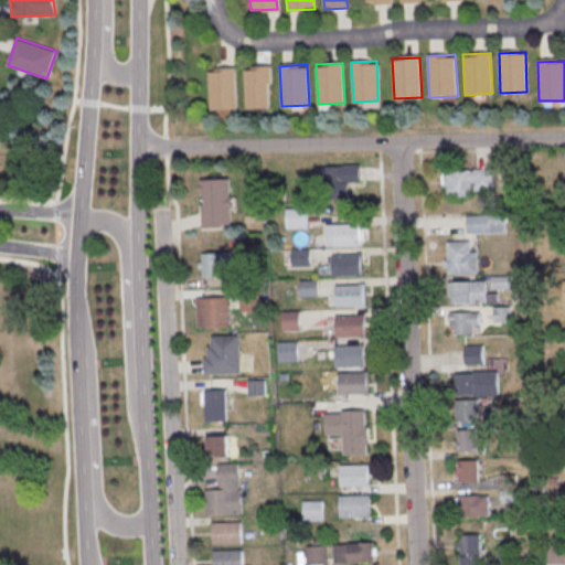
[(246,108),(244,67),(270,66),(272,107),(246,108)]
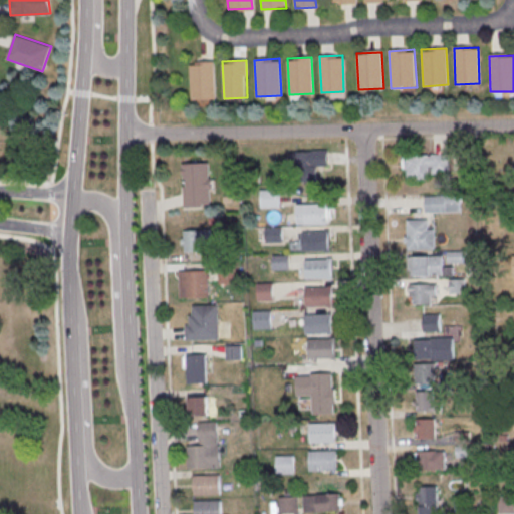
[(191,98),(189,63),(214,62),(216,97),(191,98)]
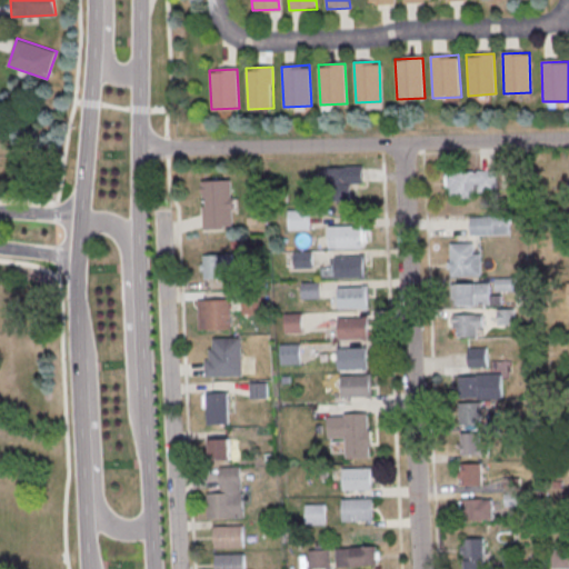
[(326,167),(362,167),(362,185),(350,185),(351,200),(327,201),(326,167)]
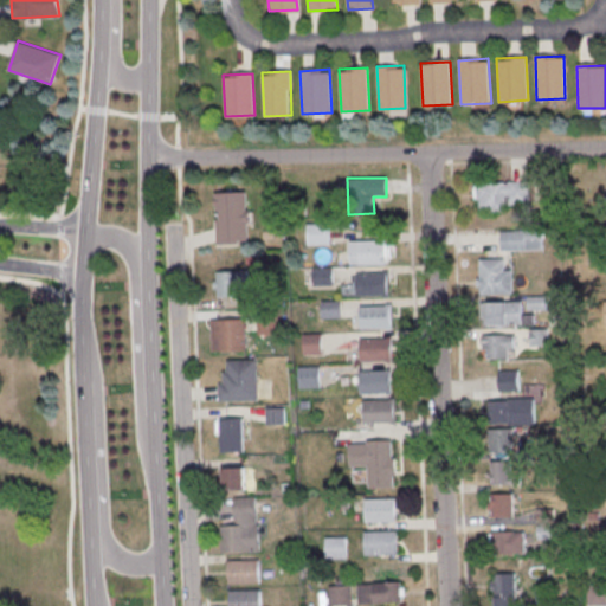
[(481,210),(481,198),(477,198),(477,182),(529,181),(529,201),(505,202),(505,210),(481,210)]
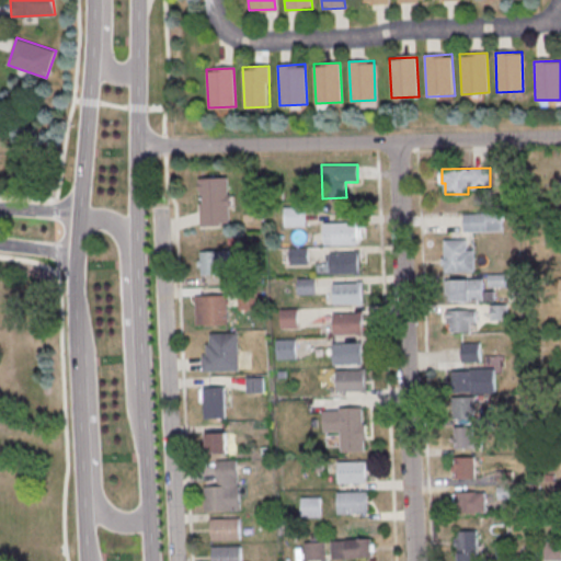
[(202,225),(199,179),(228,178),(231,222),(202,225)]
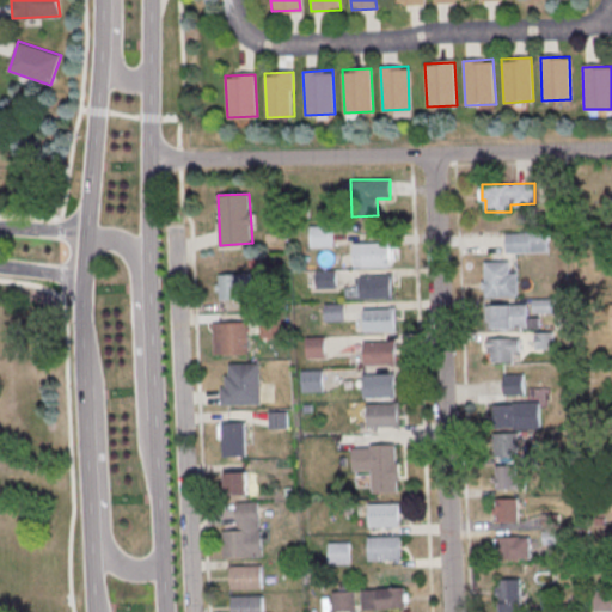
[(310,246),(310,225),(334,224),(334,245),(310,246)]
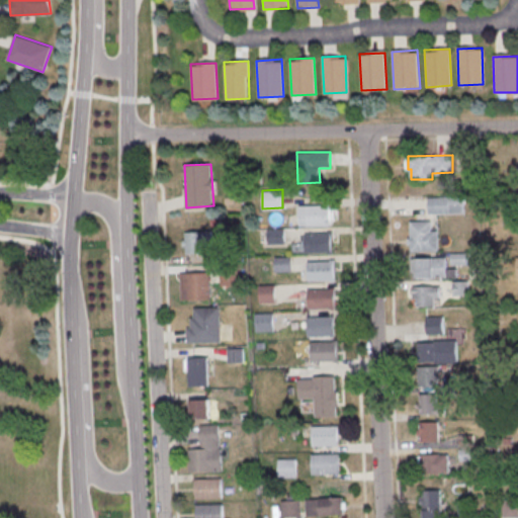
[(428,212),(428,197),(462,196),(462,212),(428,212)]
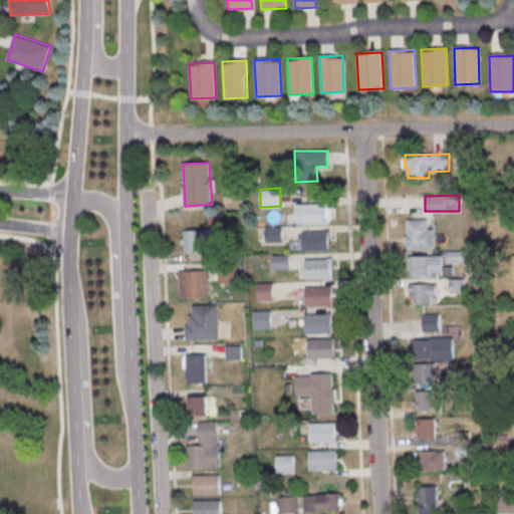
[(297,224),(296,203),(326,203),(327,223),(297,224)]
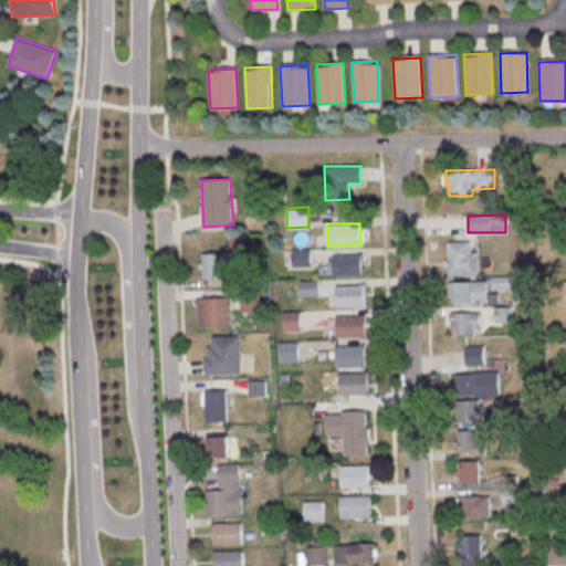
[(449,241),(449,274),(479,274),(479,252),(471,252),(471,240),(449,241)]
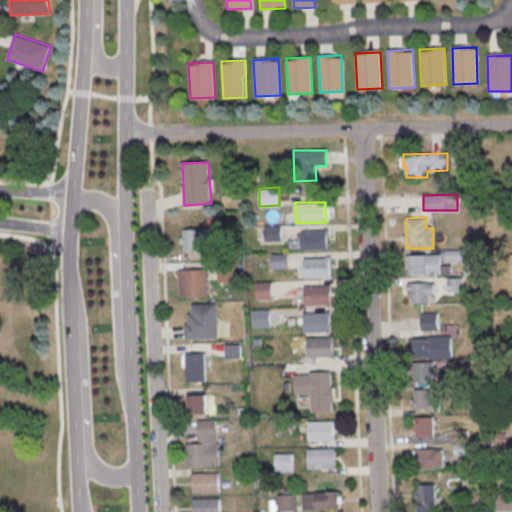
[(264,240),(263,226),(281,225),(282,240),(264,240)]
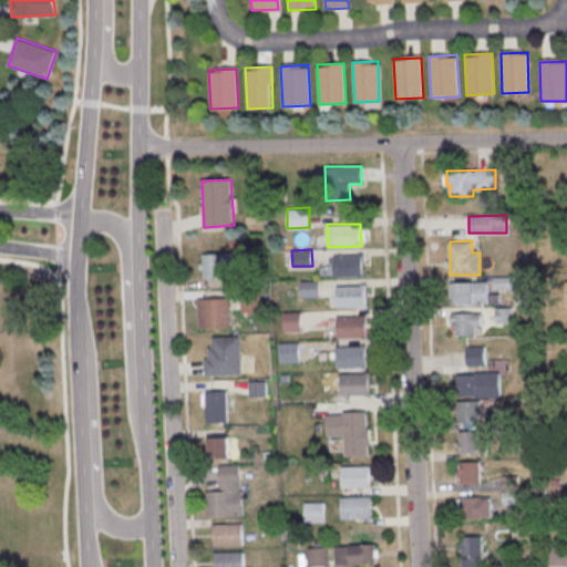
[(204,278),(203,254),(232,253),(233,277),(204,278)]
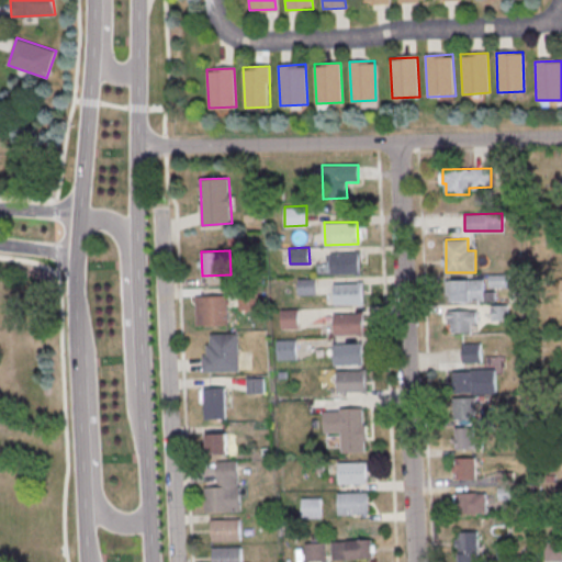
[(332,274),(332,253),(361,253),(361,273),(332,274)]
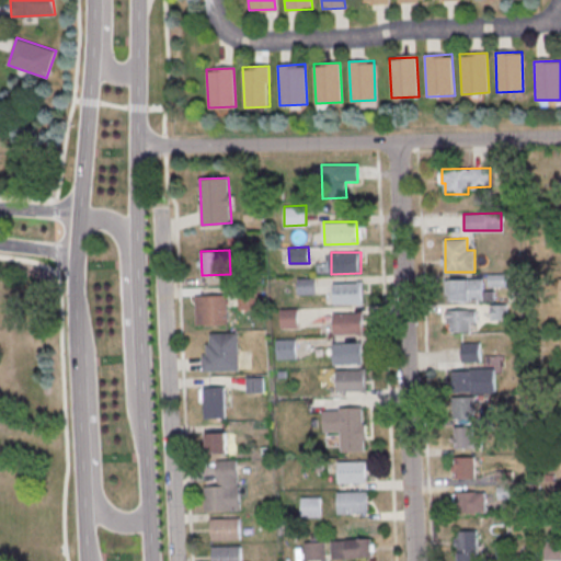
[(488,287),(488,274),(505,273),(506,286),(488,287)]
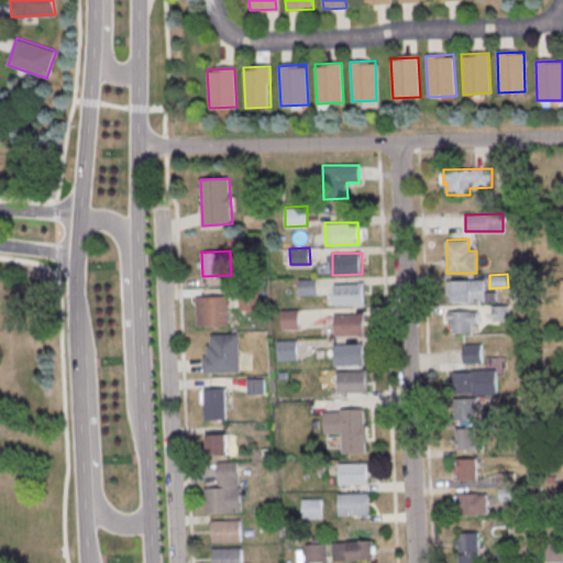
[(299,295),(298,278),(317,277),(318,294),(299,295)]
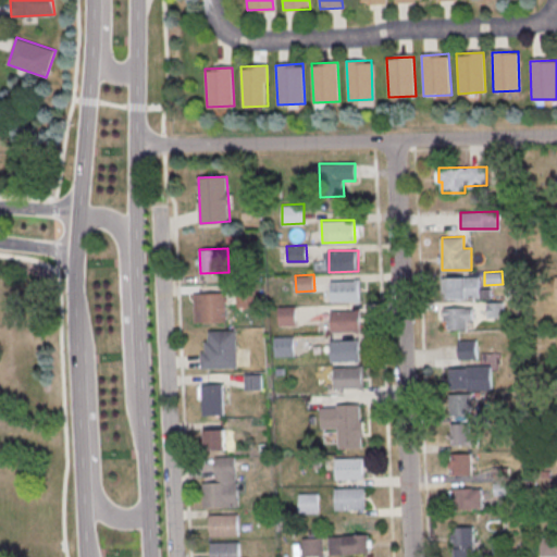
[(444,299),(444,277),(480,277),(480,298),(444,299)]
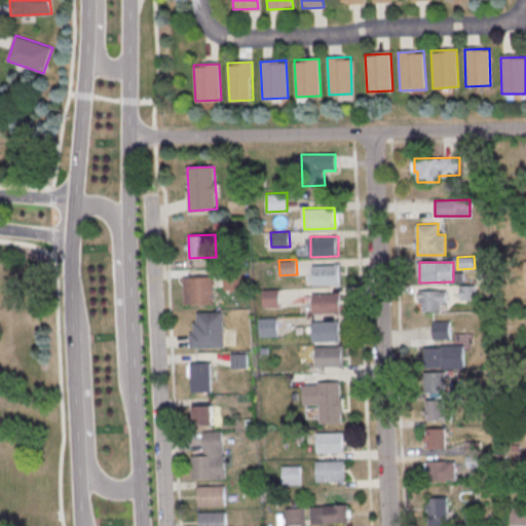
[(312,285),(311,265),(340,264),(340,284),(312,285)]
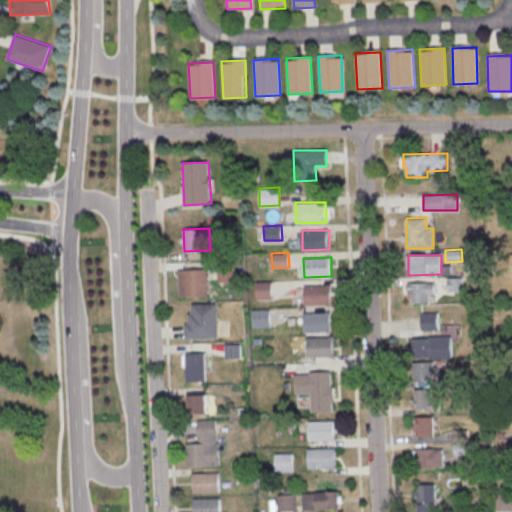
[(218,282),(218,265),(236,265),(236,282),(218,282)]
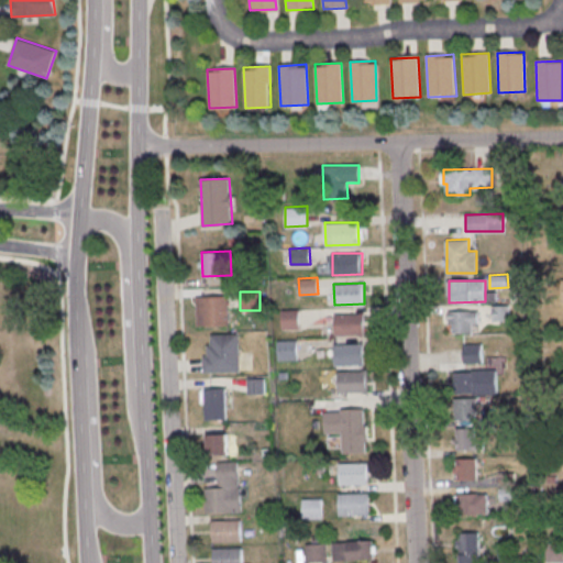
[(197,326),(196,297),(228,295),(229,324),(197,326)]
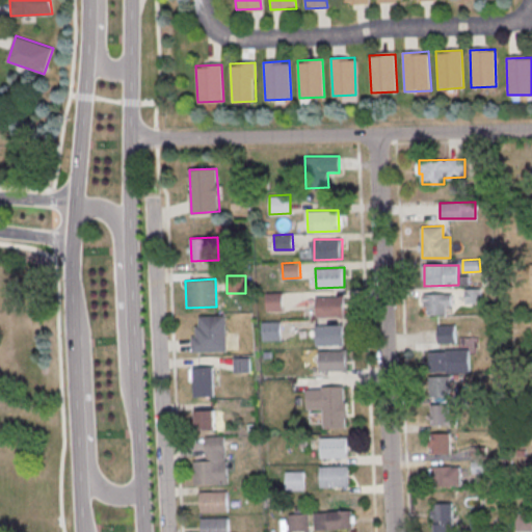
[(466,303),(464,289),(480,288),(480,302),(478,303),(466,303)]
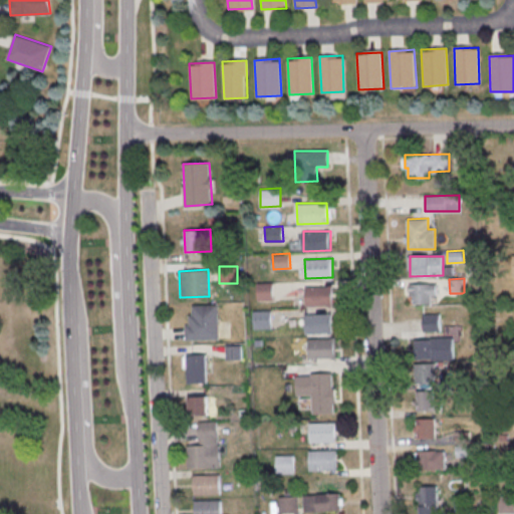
[(257,300),(257,282),(273,282),(274,300),(257,300)]
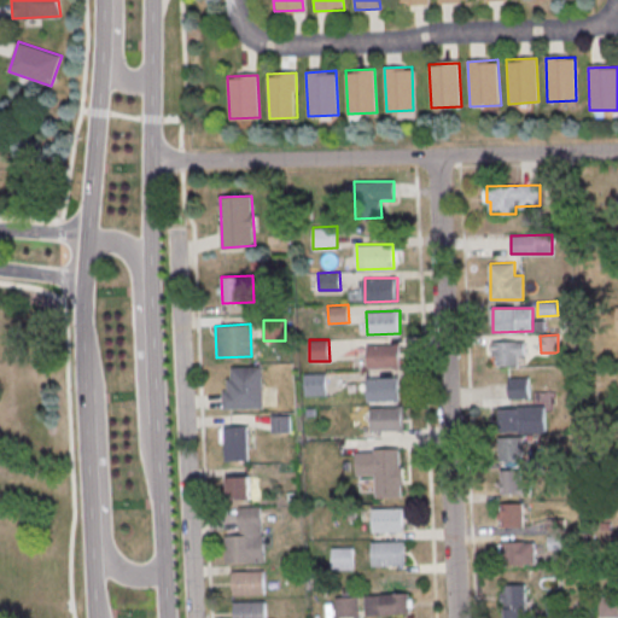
[(496,365),(496,356),(491,356),(490,340),(525,339),(526,355),(517,356),(518,365),(496,365)]
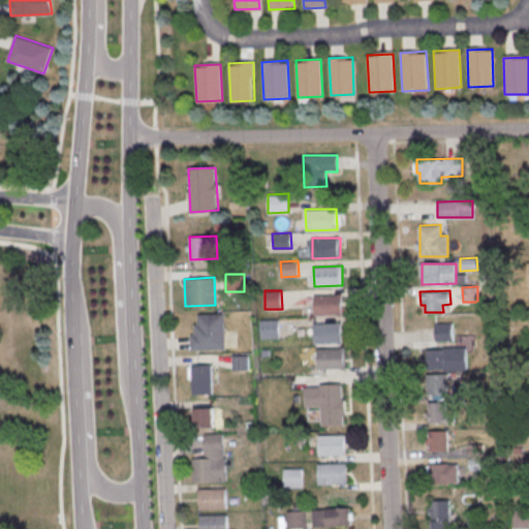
[(314,315),(314,294),(341,294),(342,315),(314,315)]
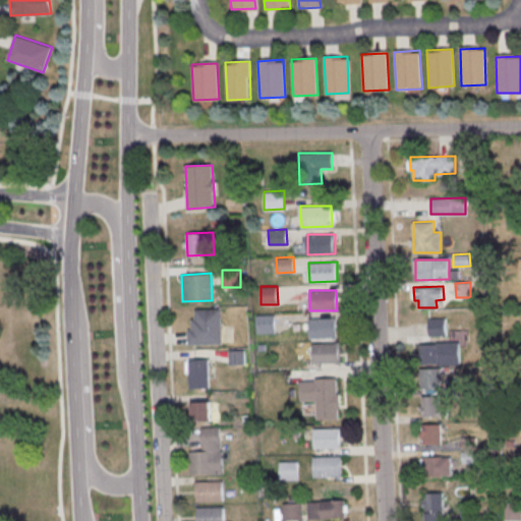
[(188,344),(188,328),(191,328),(190,319),(195,319),(195,308),(223,308),(224,343),(188,344)]
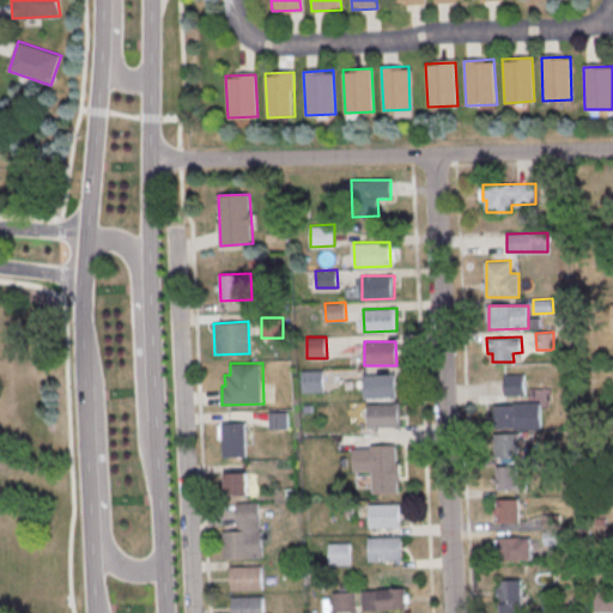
[(302,392),(302,371),(323,370),(325,390),(302,392)]
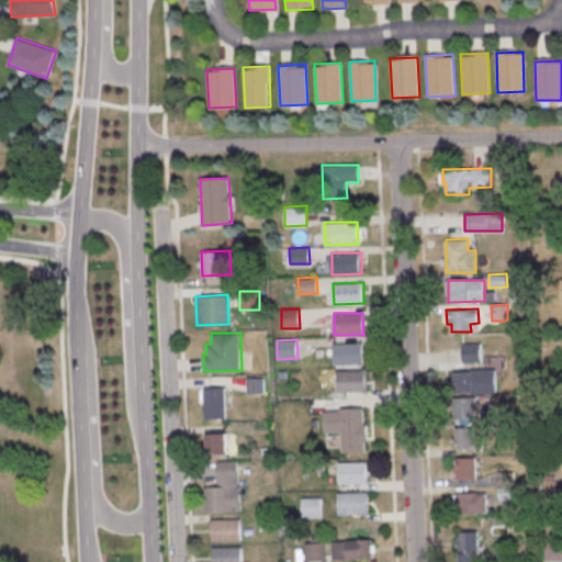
[(334,366),(334,344),(362,343),(362,364),(334,366)]
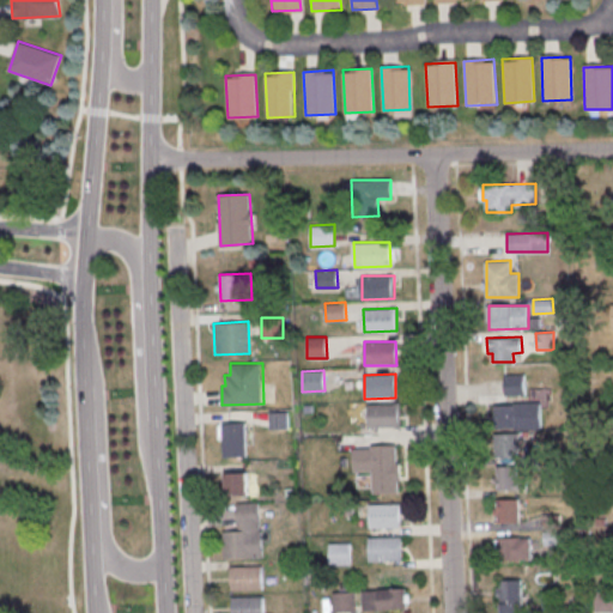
[(504,395),(504,375),(526,374),(526,394),(504,395)]
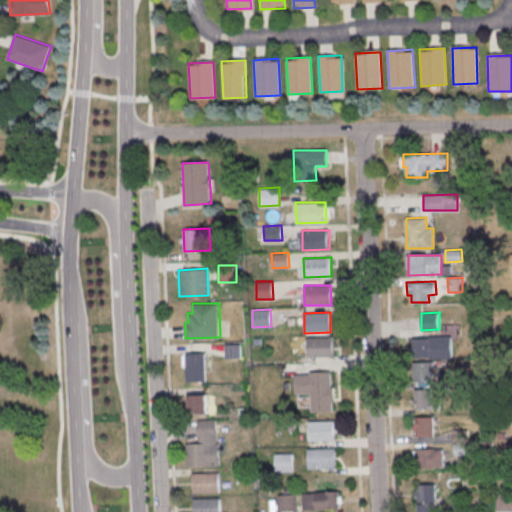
[(307,357),(306,337),(334,336),(335,356),(307,357)]
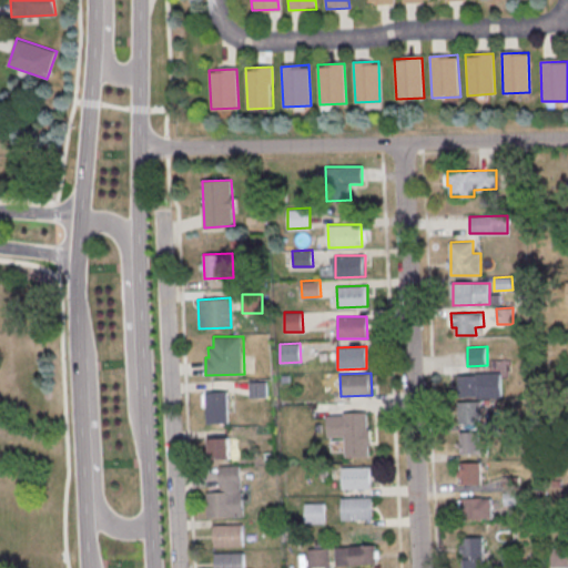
[(457,396),(457,374),(499,373),(500,395),(457,396)]
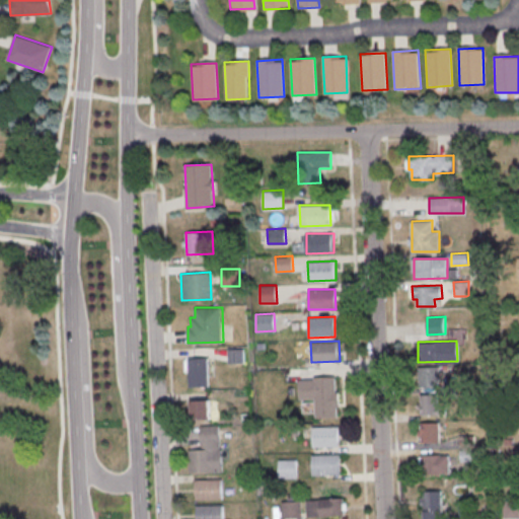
[(228,363),(228,348),(243,348),(244,364),(228,363)]
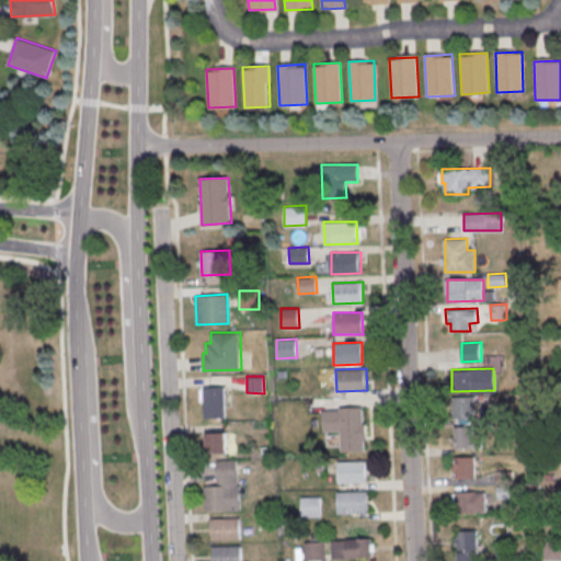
[(205,418),(204,387),(225,386),(227,416),(205,418)]
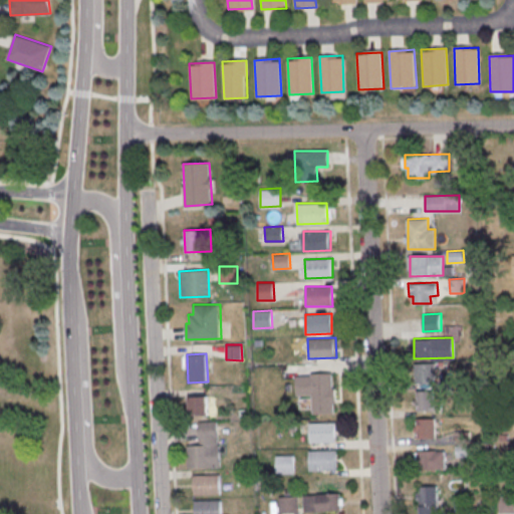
[(415,363),(416,383),(437,382),(436,362),(415,363)]
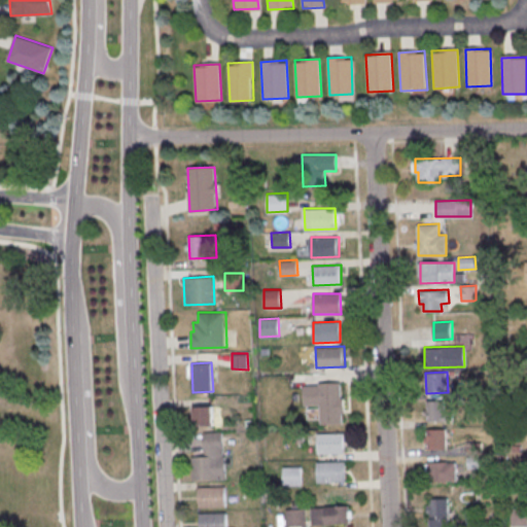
[(320,424),(320,405),(305,405),(304,386),(318,385),(318,382),(341,381),(342,423),(320,424)]
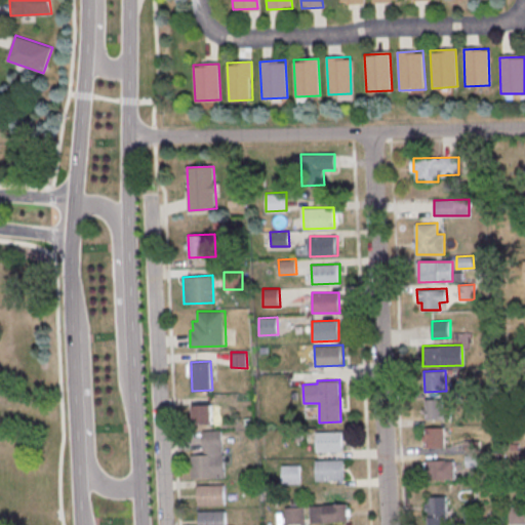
[(426,419),(425,399),(443,398),(444,411),(451,411),(451,418),(426,419)]
